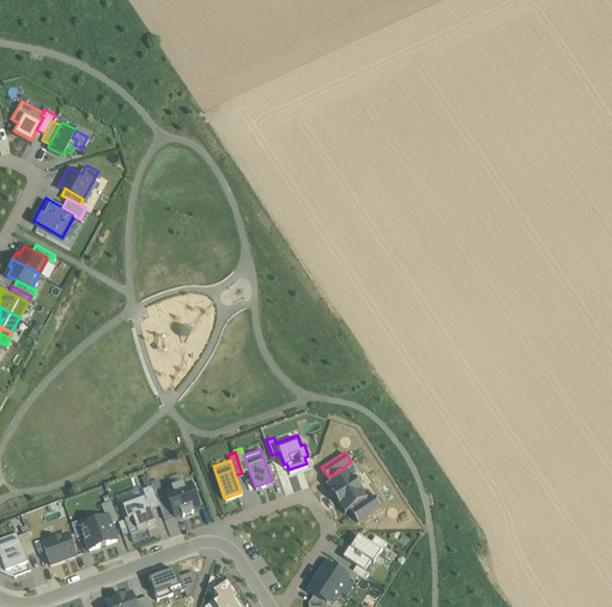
[(346,467),(331,477),(325,481),(331,490),(338,501),(344,510),(350,505),(351,508),(350,509),(356,519),(380,503),(373,493),(365,497),(364,496),(367,495),(361,486),(353,474),(353,475),(347,466),(346,467)]
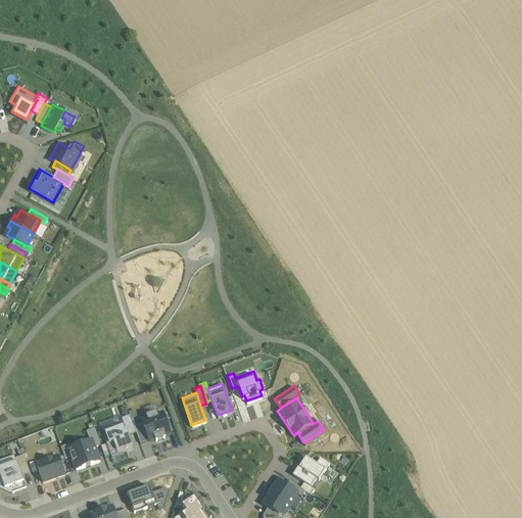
[(142,420),(148,437),(148,438),(154,436),(155,438),(164,434),(163,433),(170,430),(161,410),(155,412),(155,410),(146,413),(146,415),(141,417),(142,420)]
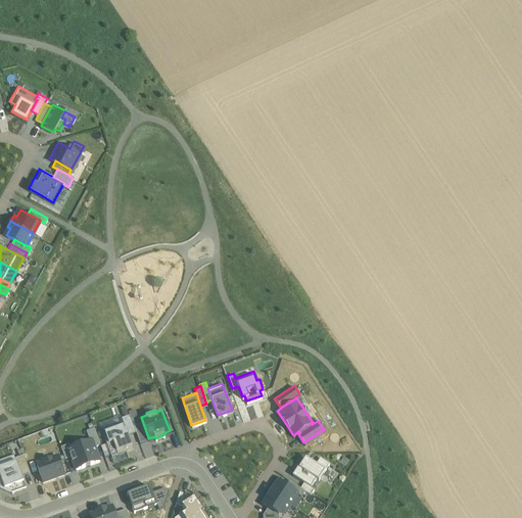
[(121,415),(123,421),(124,421),(128,432),(135,429),(133,423),(129,412),(121,415)]
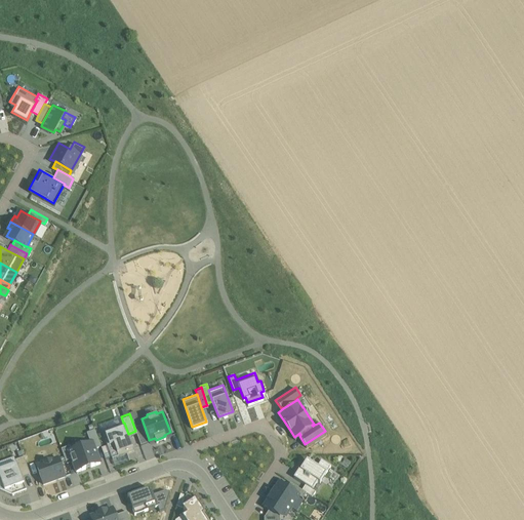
[(149,439),(143,422),(133,425),(135,431),(139,442),(149,439)]
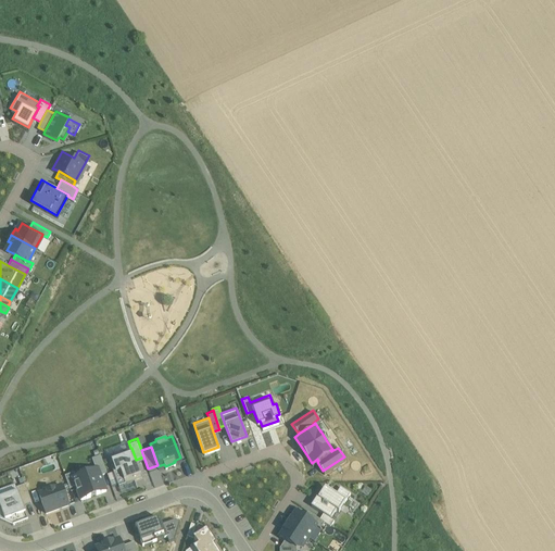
[(131,448),(130,448),(108,456),(117,484),(141,475),(136,460),(131,448)]
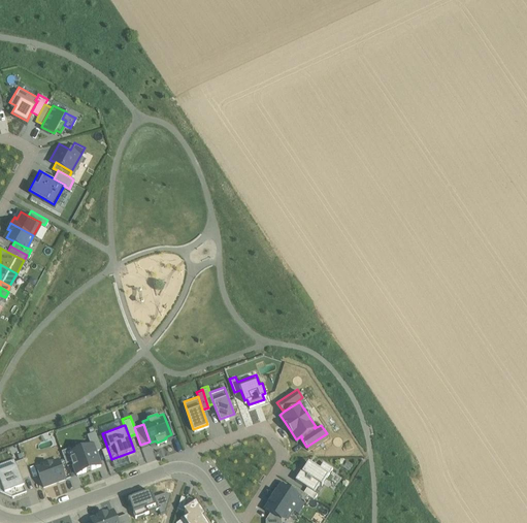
[(92,442),(95,449),(100,447),(95,429),(87,432),(90,443),(92,442)]
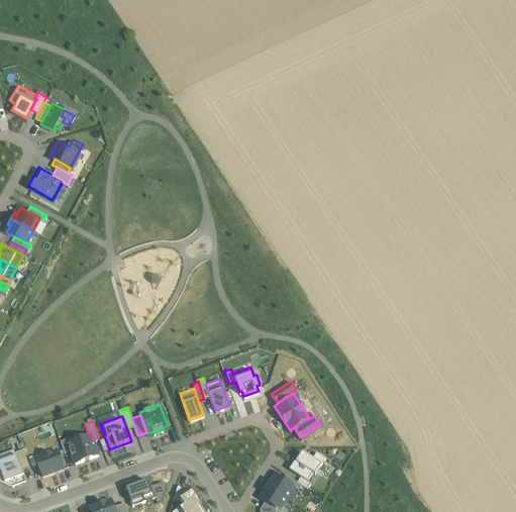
[(88,433),(81,435),(81,437),(75,440),(75,438),(69,440),(67,440),(70,448),(74,462),(98,453),(93,439),(90,432),(88,433)]
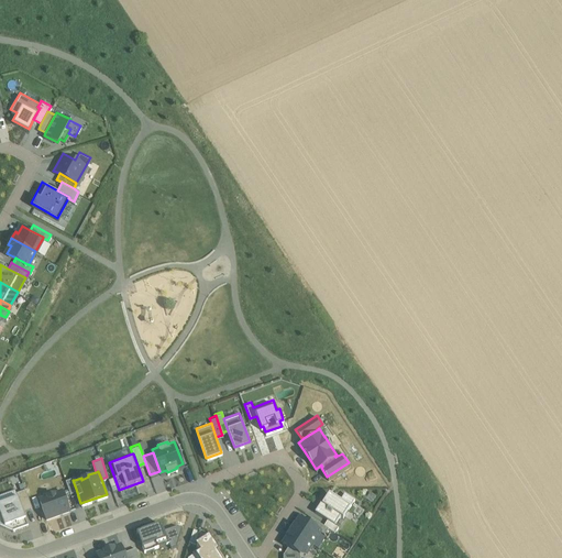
[(69,492),(76,489),(73,480),(75,480),(74,476),(65,479),(69,492)]
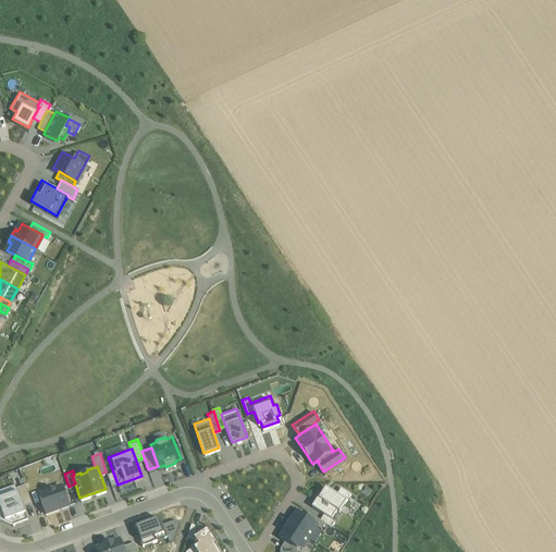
[(24,481),(15,485),(16,489),(22,503),(31,500),(24,481)]
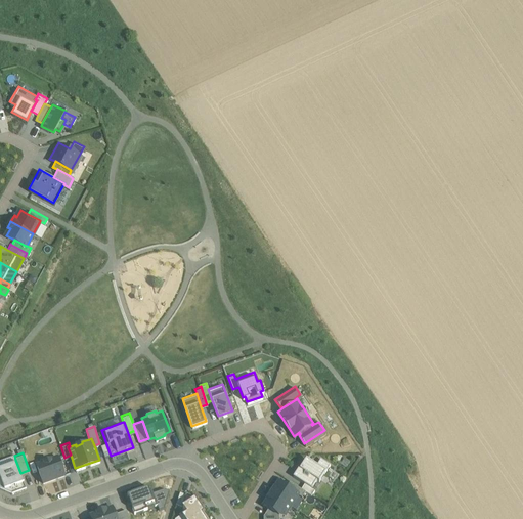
[(57,455),(36,462),(42,480),(63,472),(57,455)]
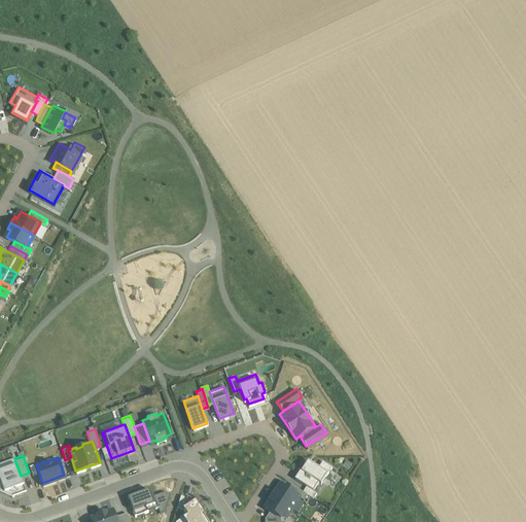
[(317,465),(307,458),(301,467),(300,466),(293,476),(306,484),(313,488),(318,480),(320,482),(326,472),(317,465)]
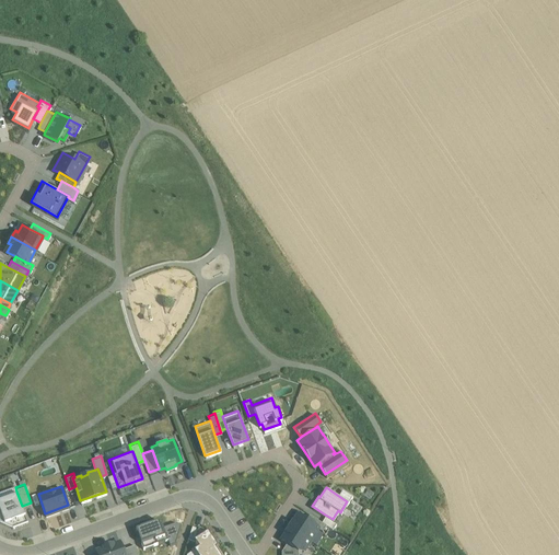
[(341,487),(337,495),(347,501),(352,494),(341,487)]
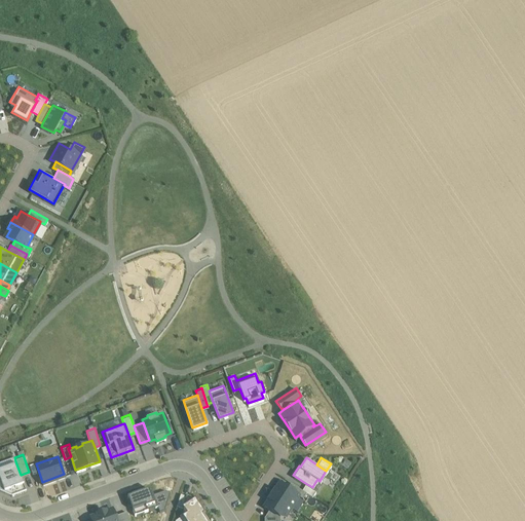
[(21,475),(15,461),(0,467),(0,487),(11,493),(26,488),(21,475)]
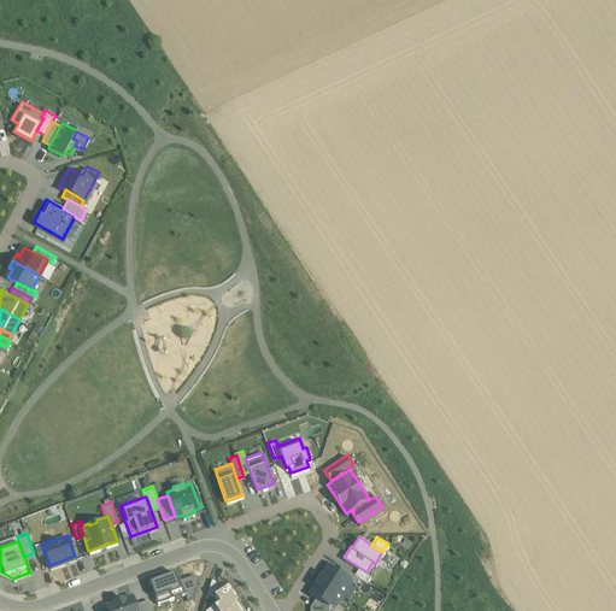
[(336,570),(327,563),(317,577),(341,593),(351,580),(351,579),(336,570)]
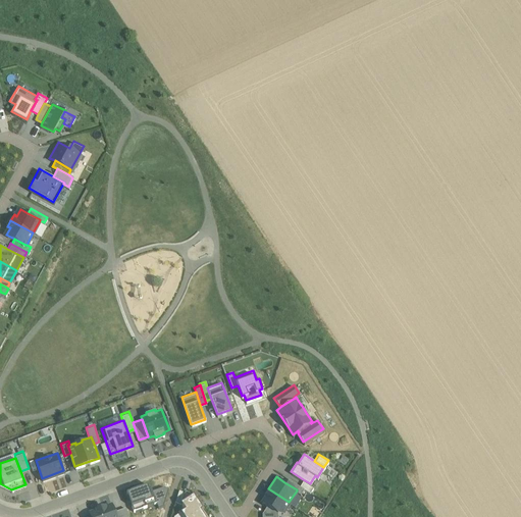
[(299,484),(288,477),(284,482),(297,489),(297,490),(300,493),(303,486),(299,484)]
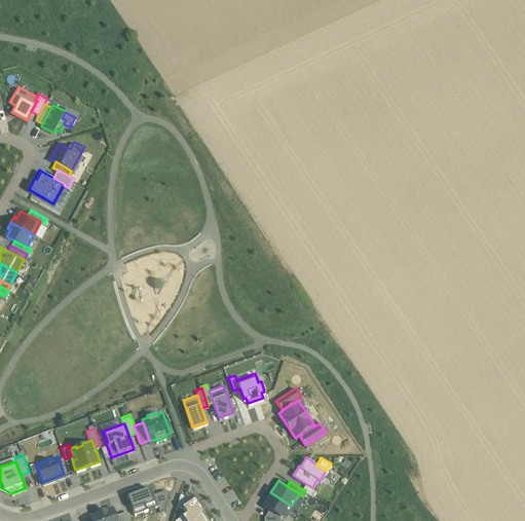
[(312,487),(305,483),(301,488),(305,490),(311,494),(315,489),(312,487)]
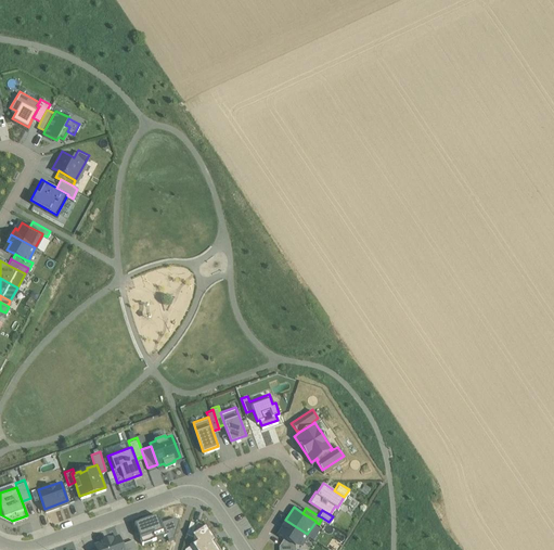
[(158,512),(133,521),(141,541),(166,533),(168,538),(172,536),(178,516),(174,515),(162,520),(158,512)]
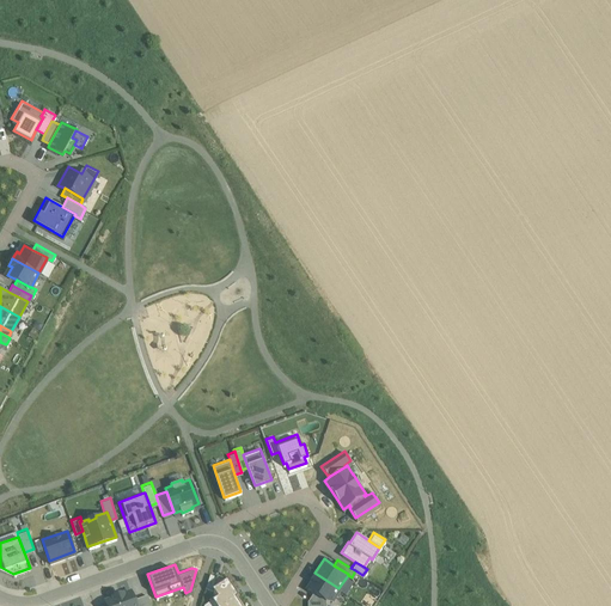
[(208,598),(213,605),(217,605),(237,593),(226,577),(225,579),(222,576),(209,571),(205,586),(212,587),(215,593),(208,598)]
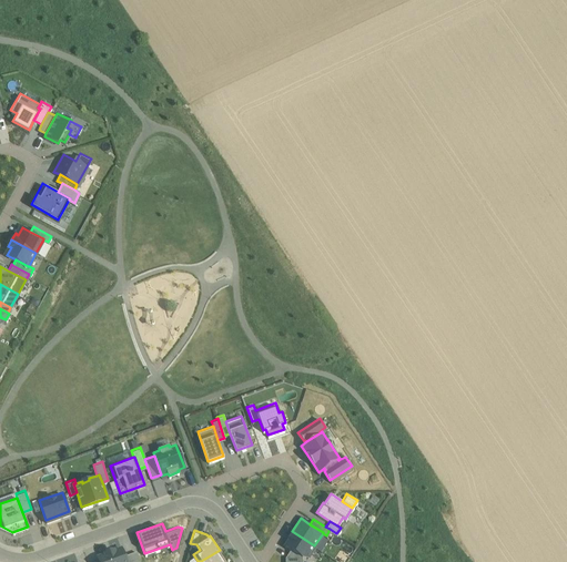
[(314,545),(292,531),(284,543),(290,548),(302,555),(309,555),(314,545)]
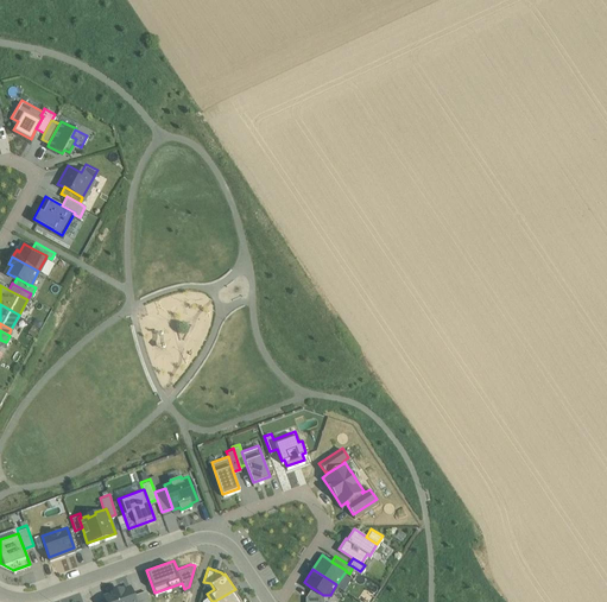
[(130,584),(103,594),(107,601),(136,601),(132,593),(130,584)]
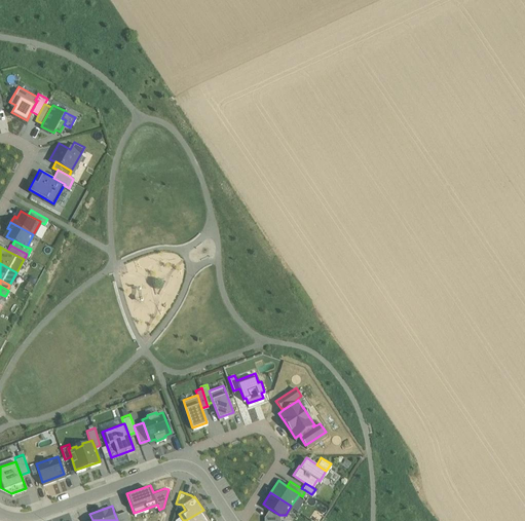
[(279,515),(268,508),(264,515),(264,520),(279,520),(279,515)]
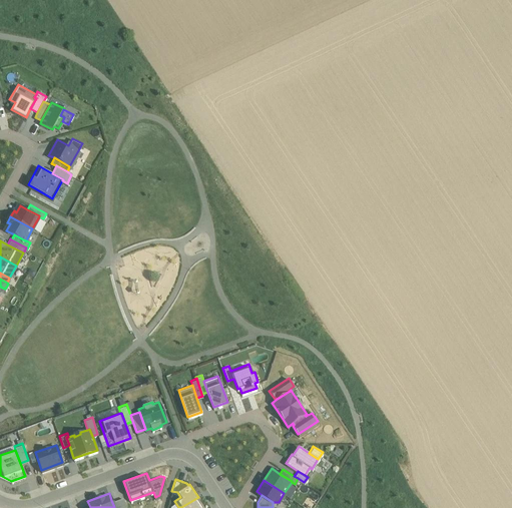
[(126,507),(123,496),(111,500),(114,507),(126,507)]
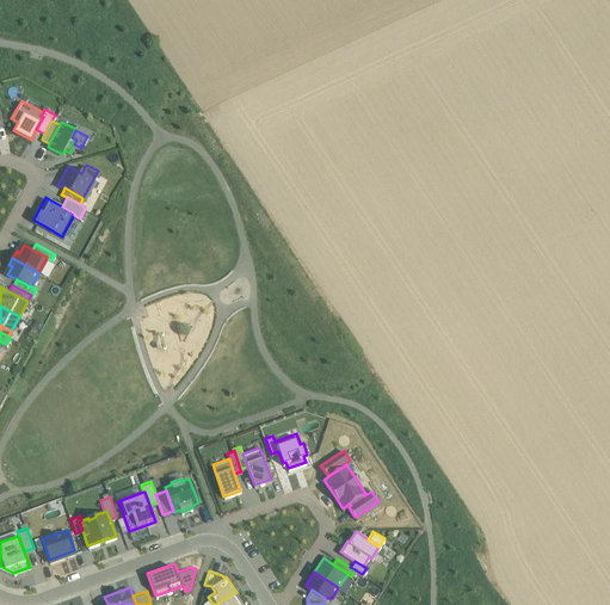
[(245,604),(236,592),(216,604),(245,604)]
